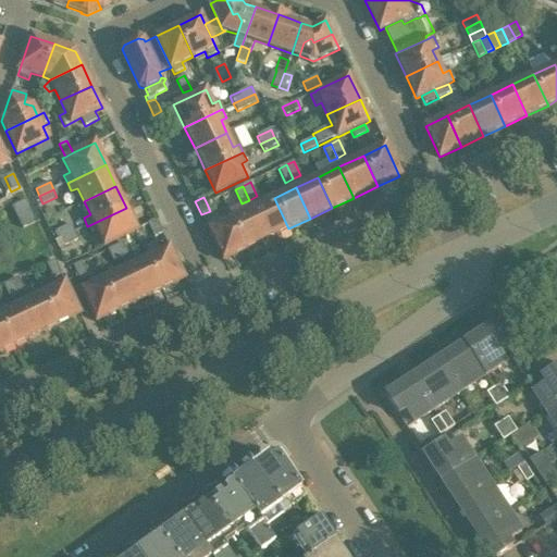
[(268,239),(288,229),(274,198),(252,208),(268,239)]
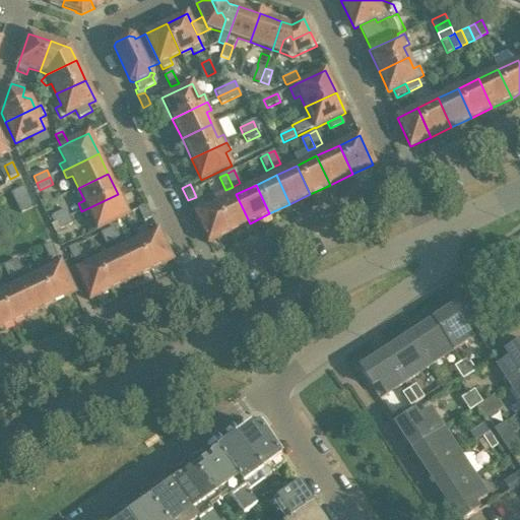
[(34,207),(23,187),(11,193),(20,213),(34,207)]
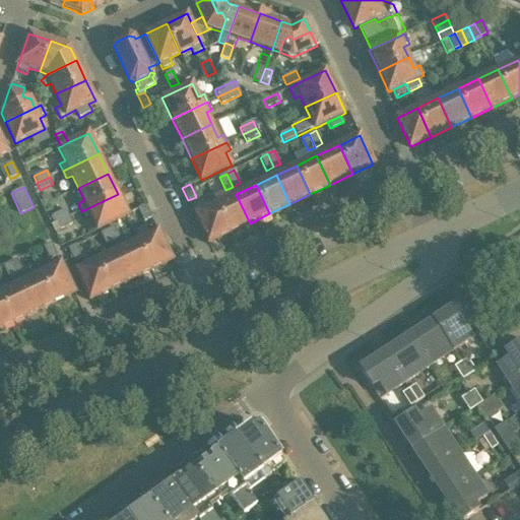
[(128,214),(118,194),(81,211),(85,218),(91,215),(98,229),(128,214)]
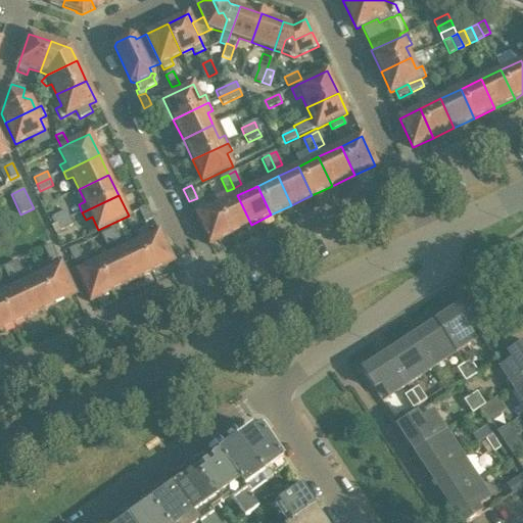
[(231,234),(251,225),(237,195),(217,204),(231,234)]
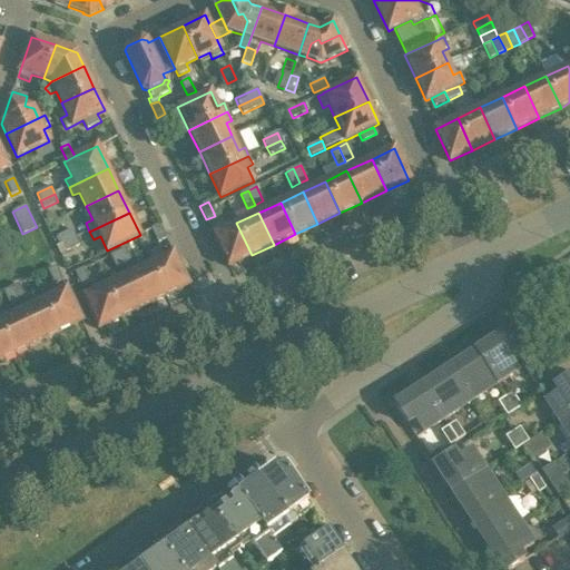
[(228,266),(252,255),(236,223),(214,234),(228,266)]
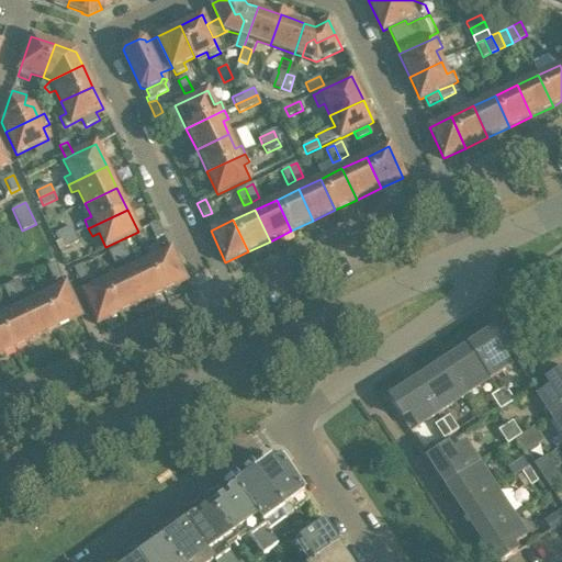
[(164,236),(157,222),(149,225),(156,239),(164,236)]
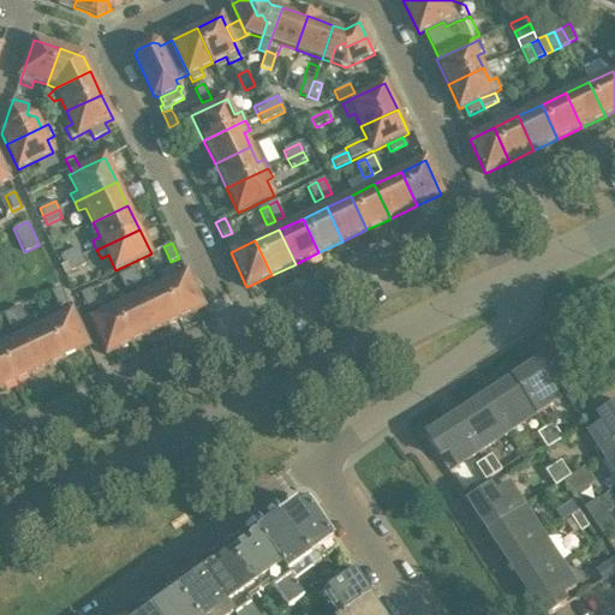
[(63,256),(66,264),(82,256),(78,248),(63,256)]
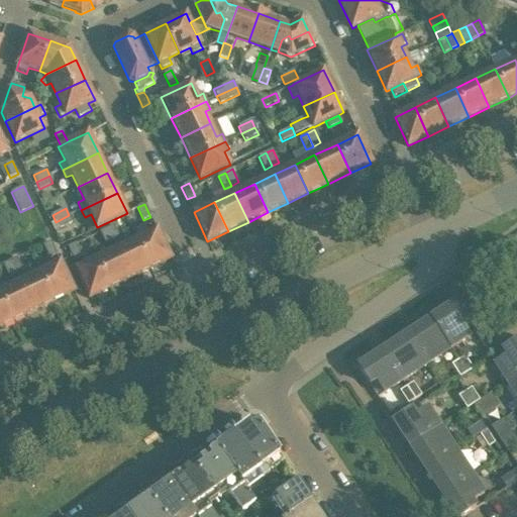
[(72,222),(69,215),(56,222),(59,229),(72,222)]
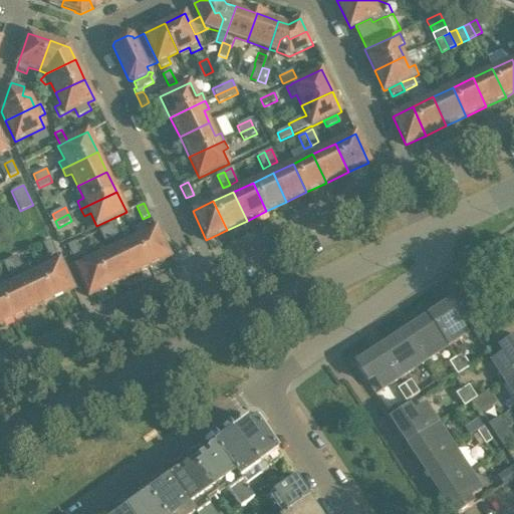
[(105,228),(112,240),(119,237),(113,224),(105,228)]
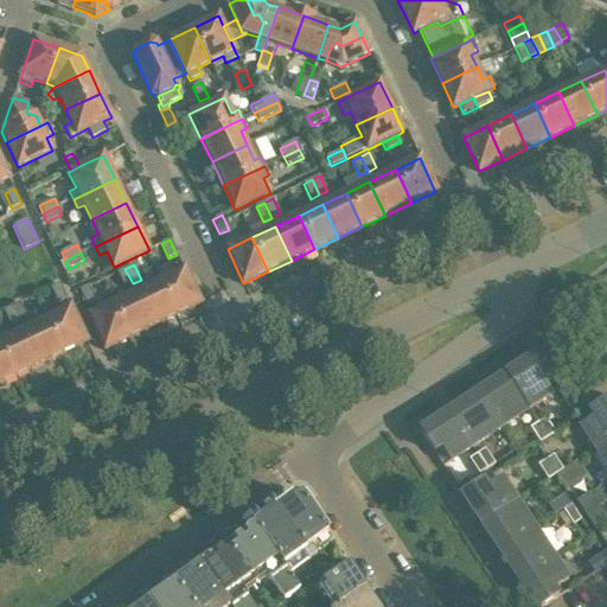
[(125,288),(133,283),(125,269),(117,273),(125,288)]
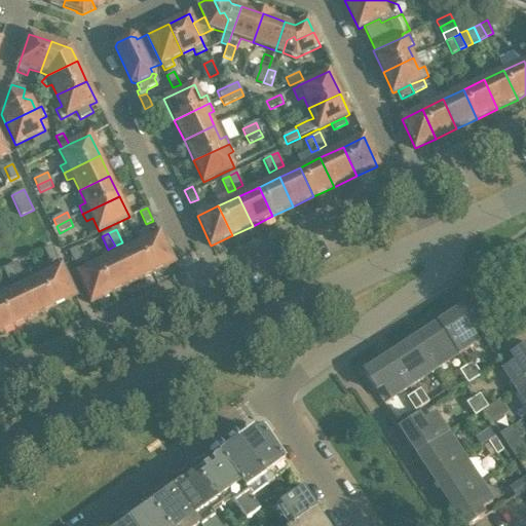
[(139,243),(153,273),(174,263),(159,234),(139,243)]
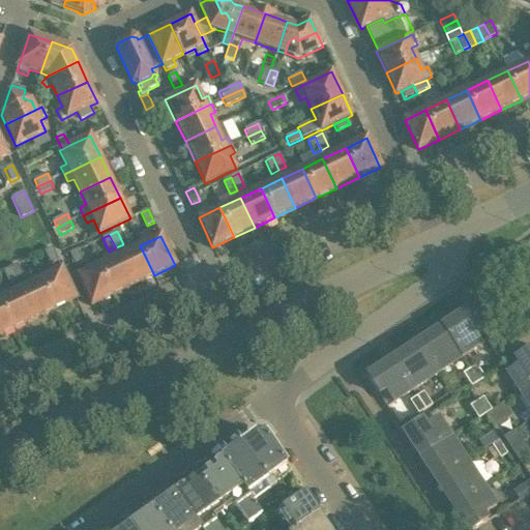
[(119,256),(134,285),(154,275),(140,245),(119,256)]
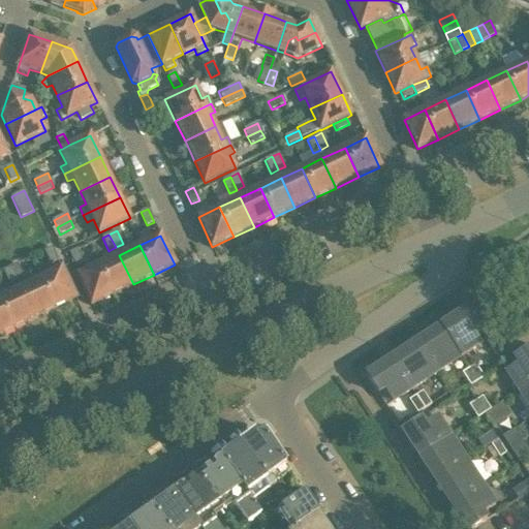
[(51,265),(58,261),(52,248),(44,251),(51,265)]
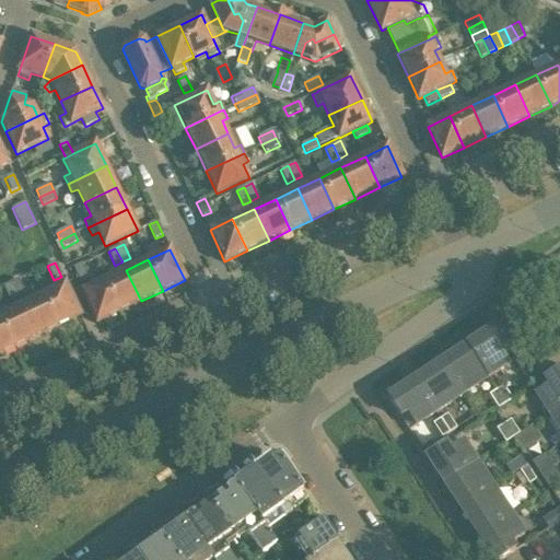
[(89,278),(82,265),(82,264),(73,268),(80,282),(89,278)]
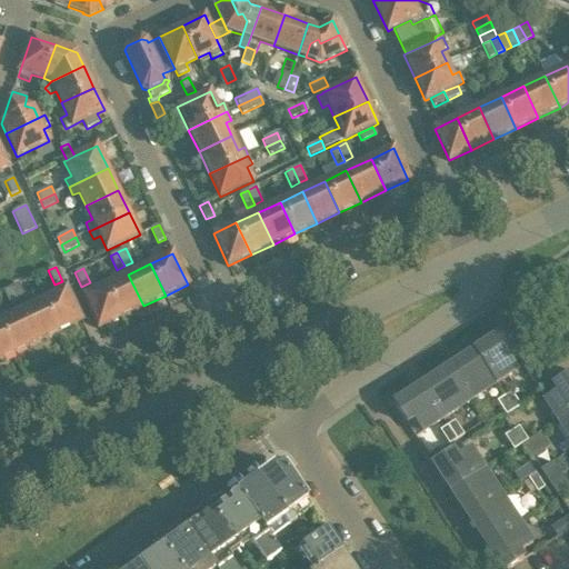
[(121,317),(143,306),(128,275),(106,285),(121,317)]
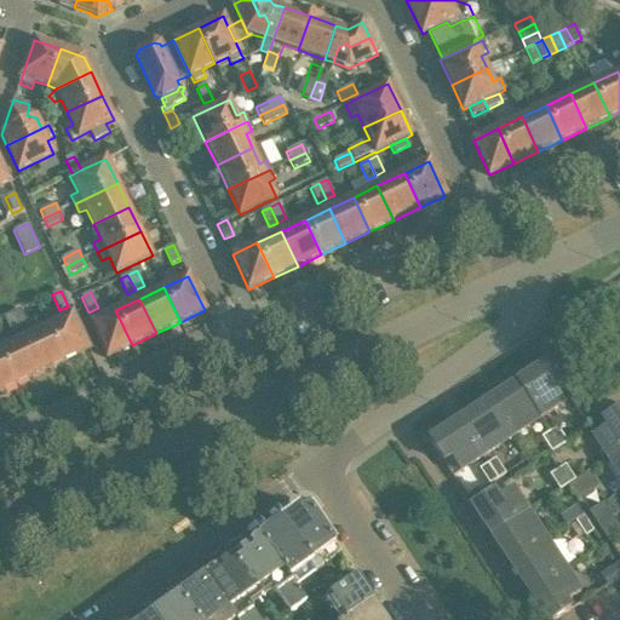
[(21,309),(12,314),(19,329),(28,325),(21,309)]
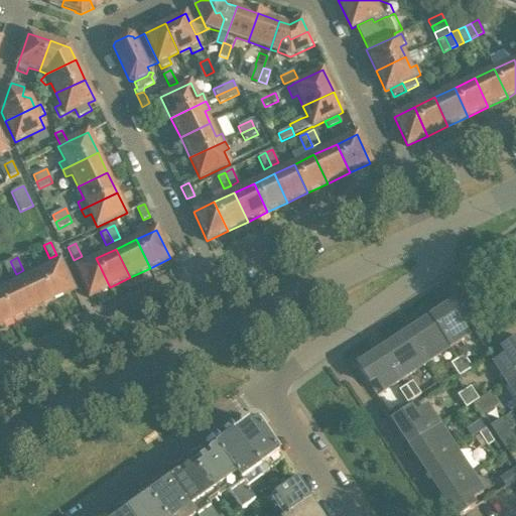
[(90,296),(110,287),(96,258),(76,268),(90,296)]
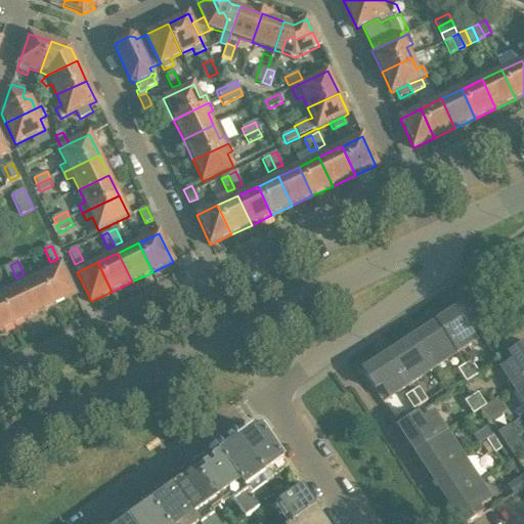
[(9,281),(16,278),(10,265),(3,268),(9,281)]
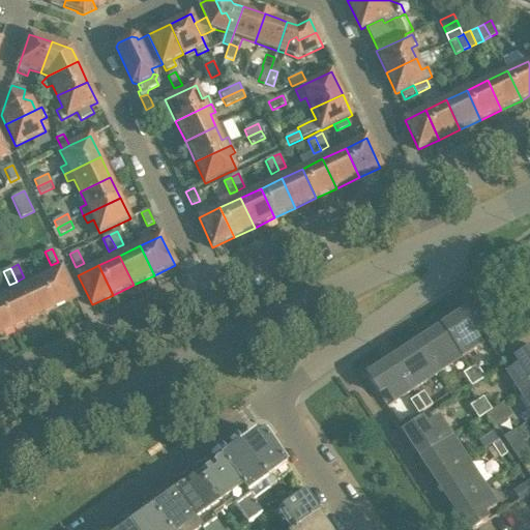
[(40,280),(55,310),(76,299),(61,269),(40,280)]
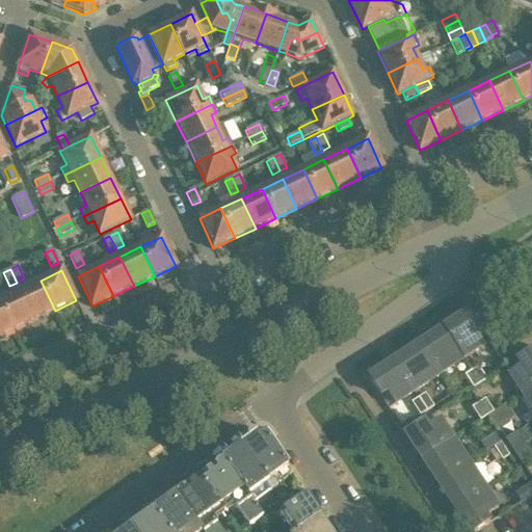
[(34,320),(55,311),(41,281),(20,290),(34,320)]
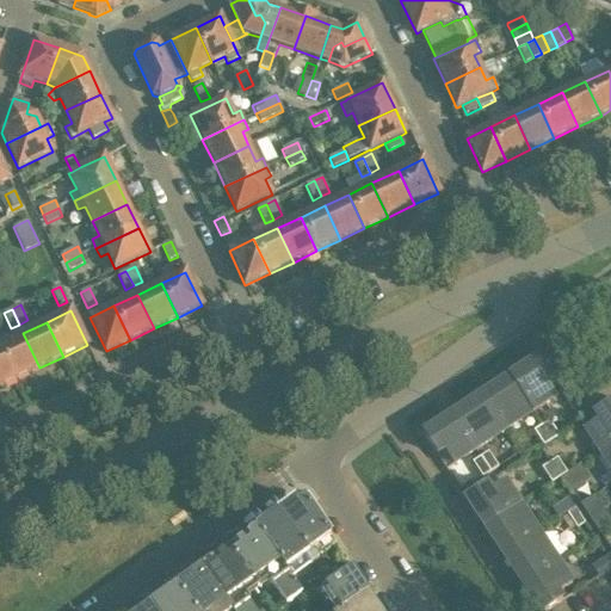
[(0,346),(16,378),(39,368),(23,333),(0,344),(0,346)]
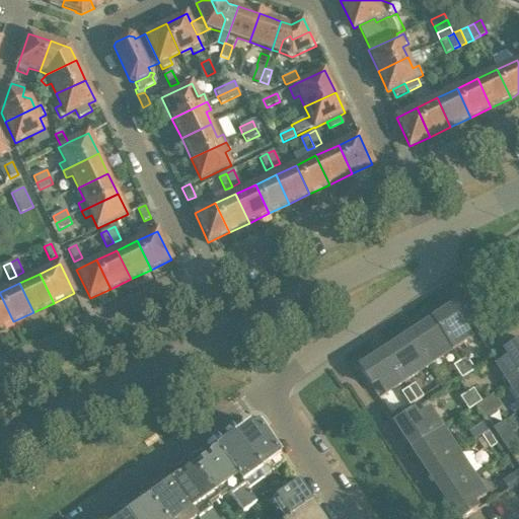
[(0,327),(13,321),(0,294),(0,327)]
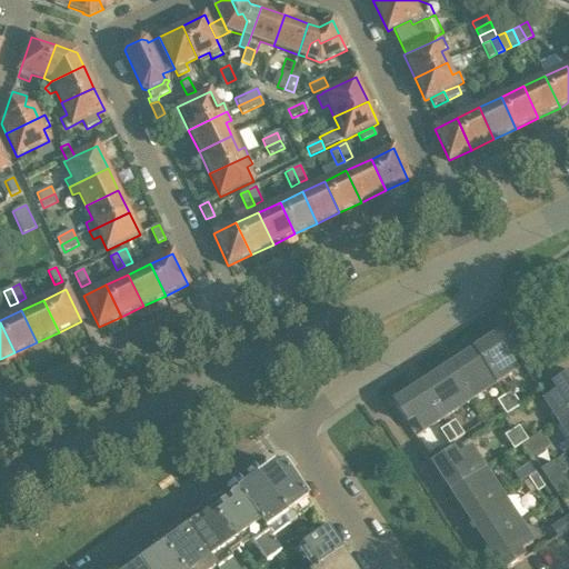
[(475,351),(496,385),(517,370),(508,357),(515,352),(502,333),(475,351)]
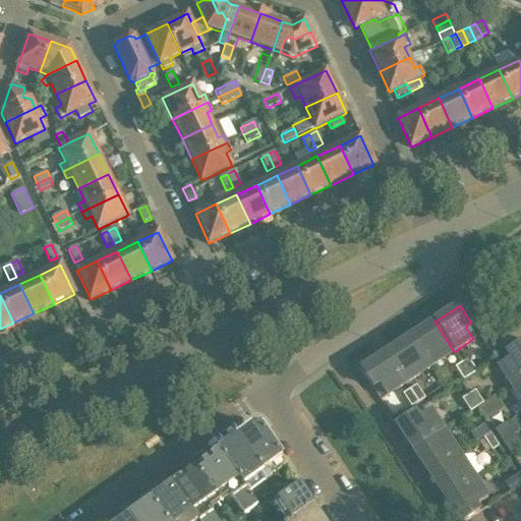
[(429,368),(454,352),(435,322),(410,338),(429,368)]
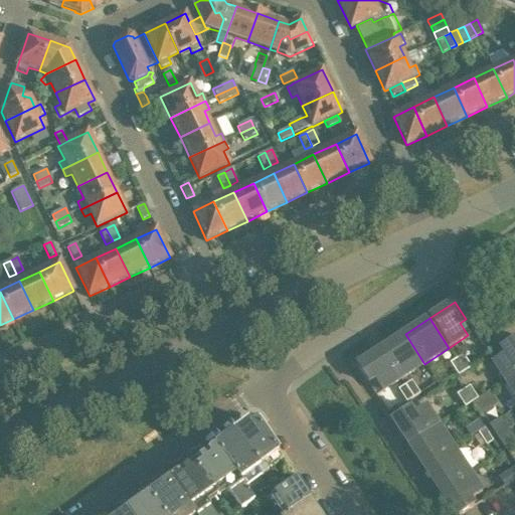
[(400,379),(424,364),(405,334),(381,350),(400,379)]
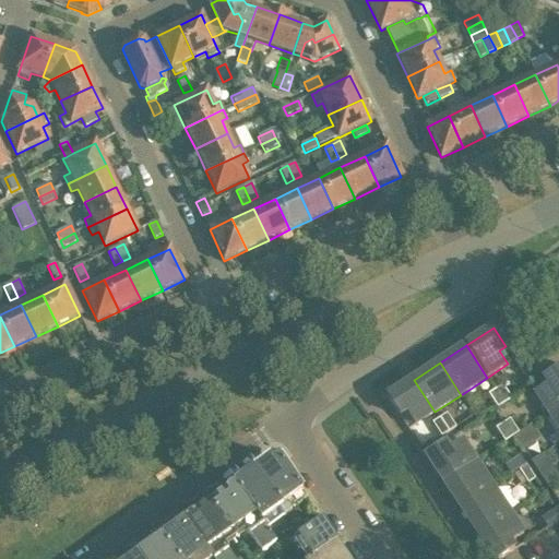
[(547,414),(558,405),(558,367),(543,378),(547,384),(534,393),(547,414)]
